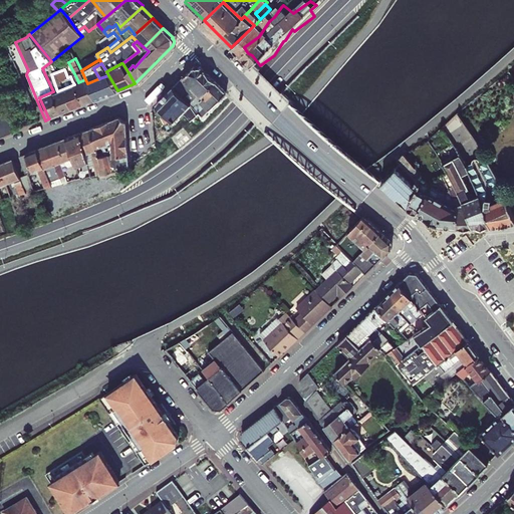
[(117,90),(108,75),(99,78),(87,83),(92,93),(94,92),(95,98),(117,90)]
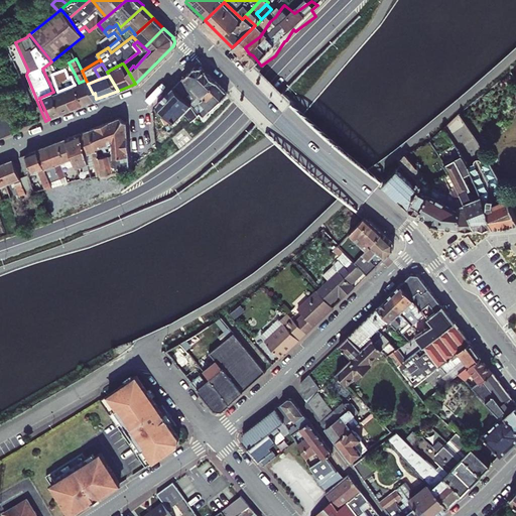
[(76,85),(84,104),(96,99),(95,93),(93,94),(88,84),(86,80),(79,83),(76,85)]
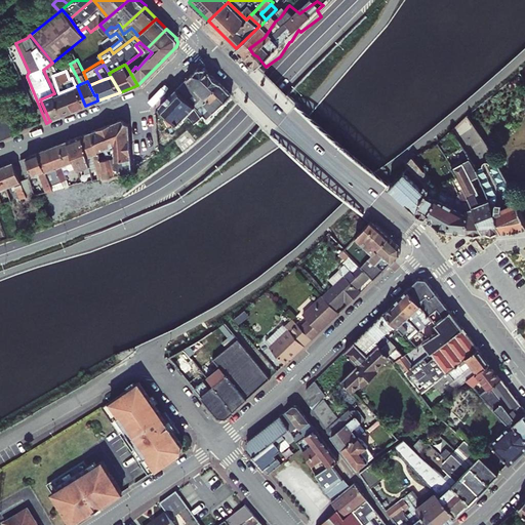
[(58,93),(54,94),(62,115),(85,106),(77,86),(76,86),(58,93)]
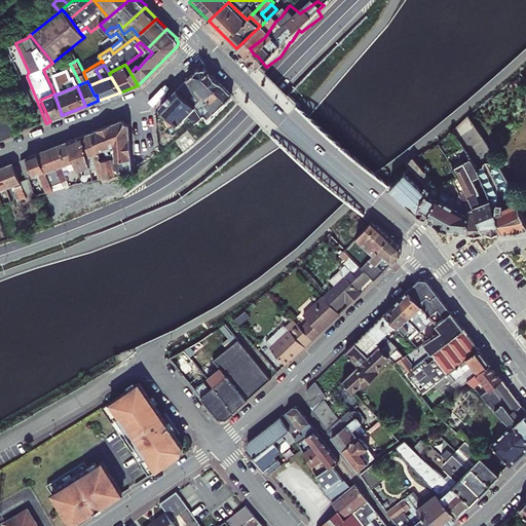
[(40,100),(49,120),(62,115),(54,95),(54,94),(40,100)]
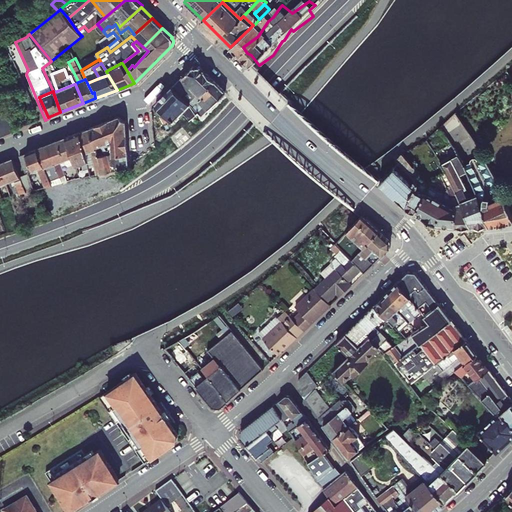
[(199,111),(192,116),(189,118),(194,124),(210,118),(214,114),(209,109),(202,115),(199,111)]
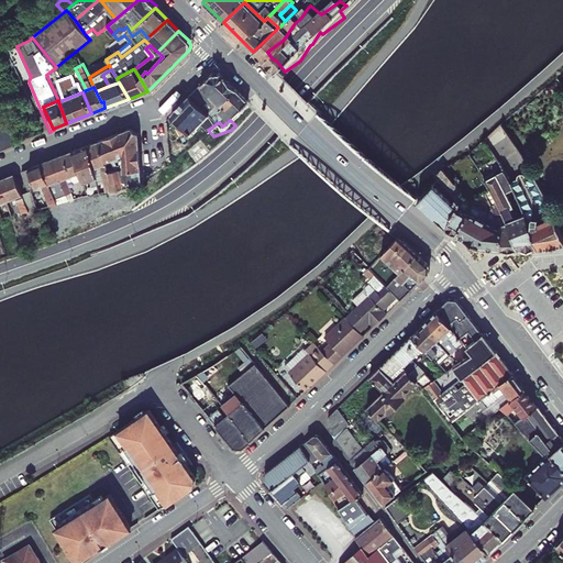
[(9,121),(0,124),(0,150),(19,143),(9,121)]
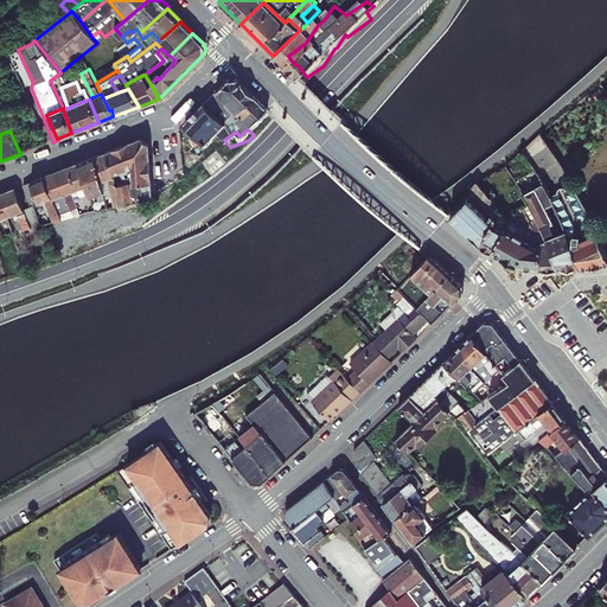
[(148,144),(141,138),(106,152),(113,173),(132,167),(133,180),(133,184),(151,183),(148,144)]
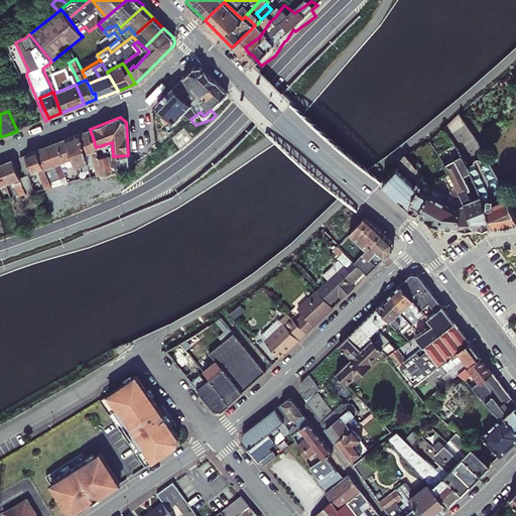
[(96,147),(90,129),(81,132),(86,153),(97,149),(96,147)]
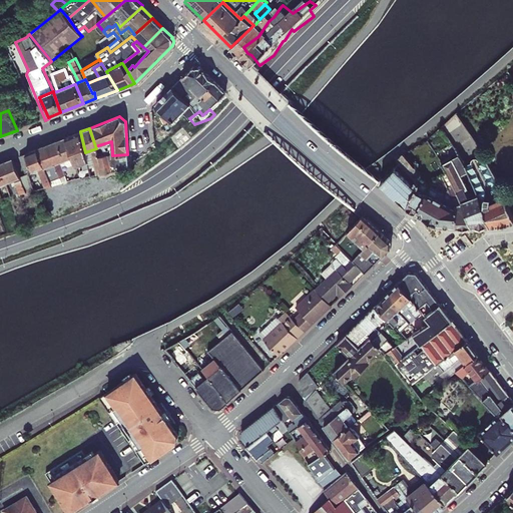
[(85,152),(80,131),(65,137),(72,156),(75,164),(81,162),(87,160),(85,152)]
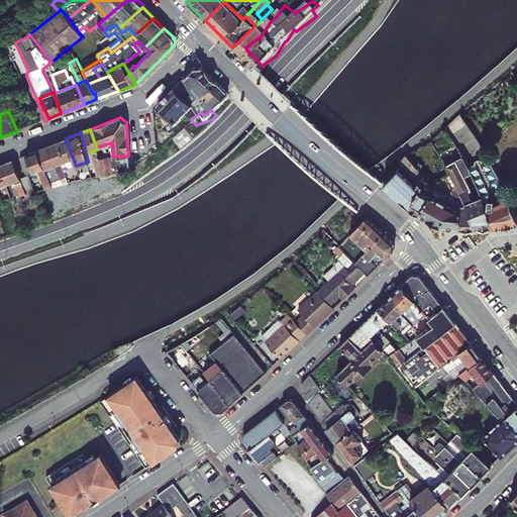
[(73,158),(66,138),(53,143),(60,163),(73,158)]
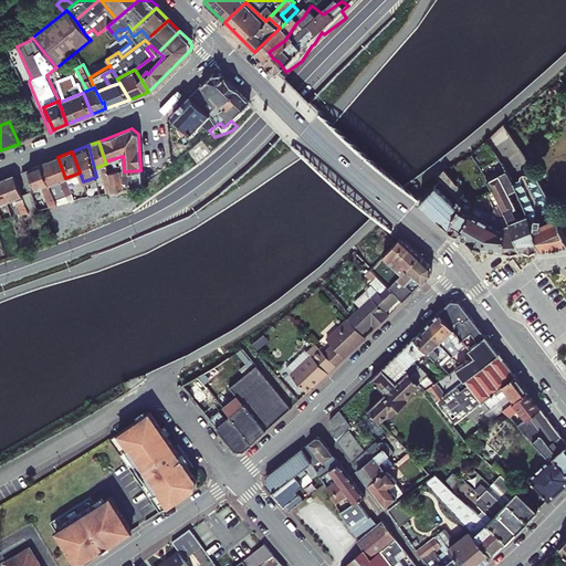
[(108,173),(113,191),(124,188),(119,169),(124,168),(123,156),(105,161),(106,164),(108,173)]
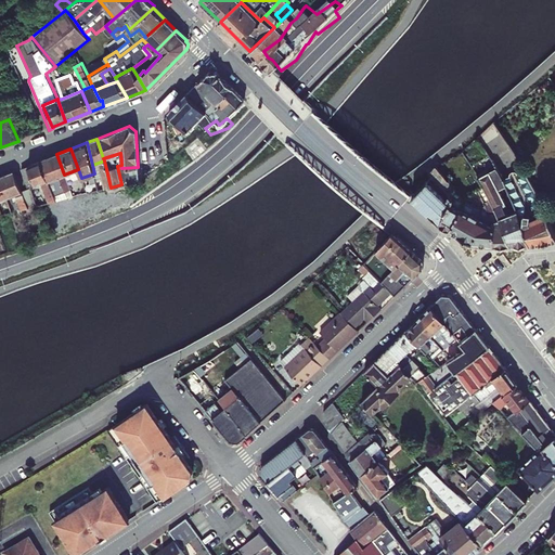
[(64,175),(56,154),(40,160),(48,180),(64,175)]
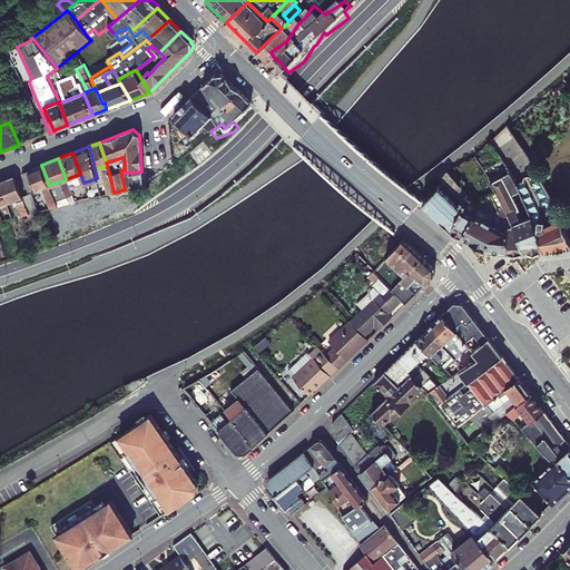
[(49,185),(41,165),(28,170),(36,189),(41,188),(49,185)]
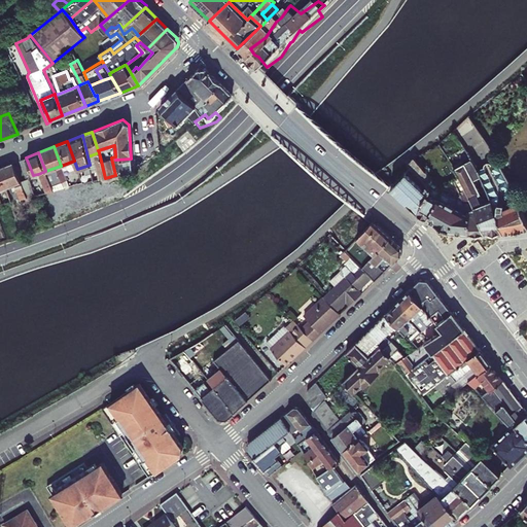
[(90,165),(92,172),(97,171),(99,179),(105,178),(101,161),(99,152),(88,156),(90,165)]
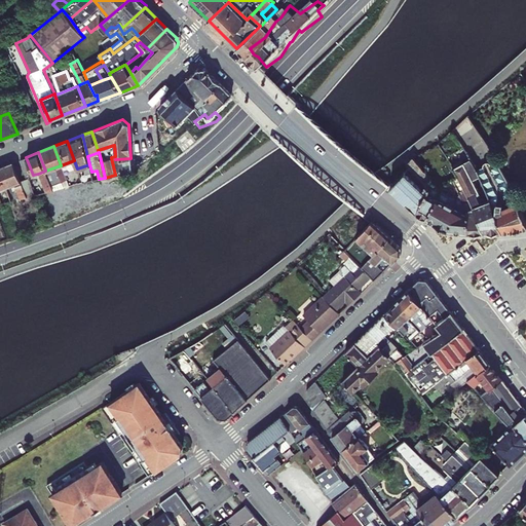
[(133,170),(130,158),(115,159),(115,156),(111,157),(115,175),(133,170)]
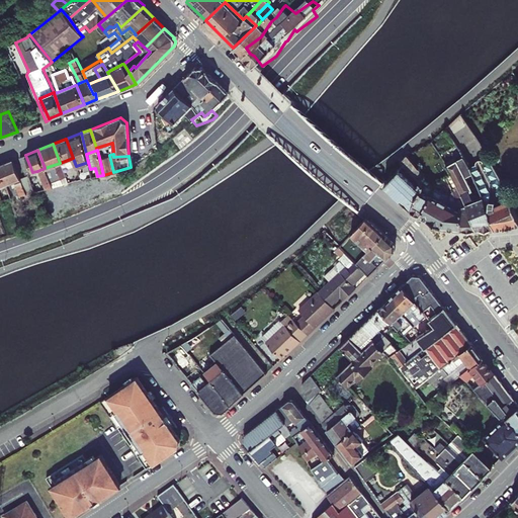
[(32,172),(25,155),(19,157),(25,175),(32,172)]
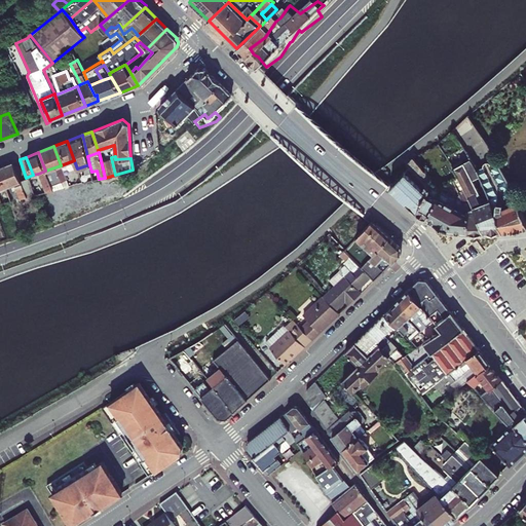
[(407,163),(410,166),(415,161),(412,158),(407,163)]
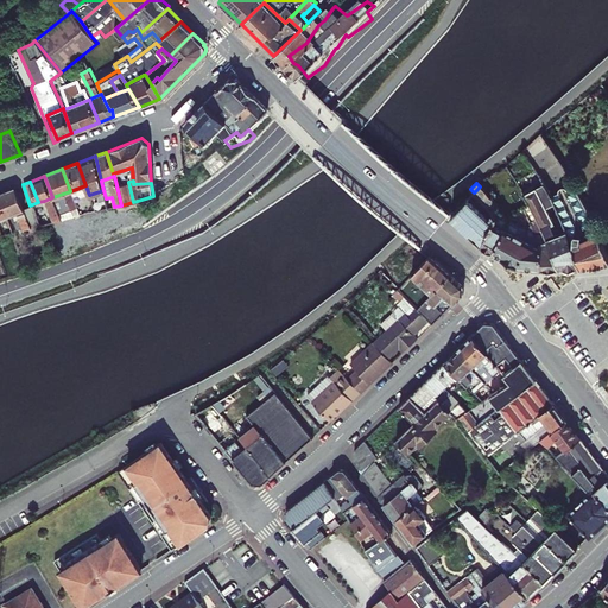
[(559,270),(581,267),(568,232),(556,235),(551,225),(555,223),(546,207),(555,203),(551,196),(545,183),(537,188),(534,184),(523,190),(531,204),(548,239),(559,270)]
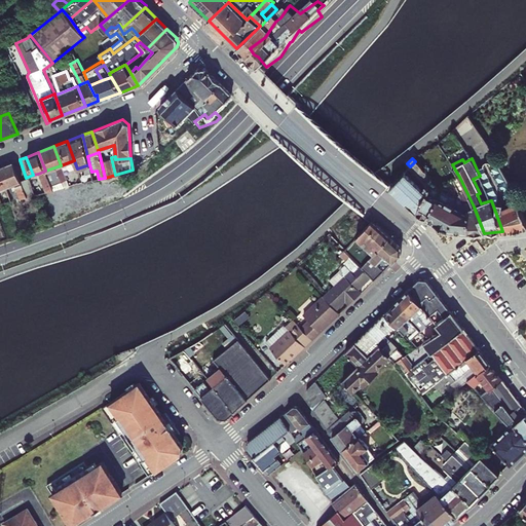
[(429,190),(417,213),(426,219),(442,190),(439,188),(415,161),(410,166),(426,186),(429,190)]
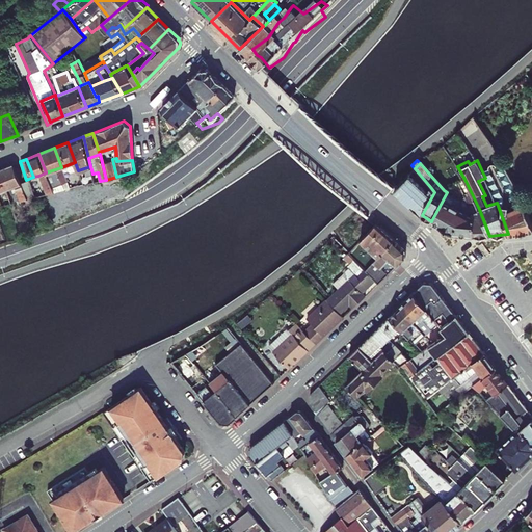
[(530,231),(531,230),(531,223),(524,204),(517,190),(515,186),(513,183),(511,179),(503,163),(482,171),(485,178),(497,203),(508,234),(530,231)]
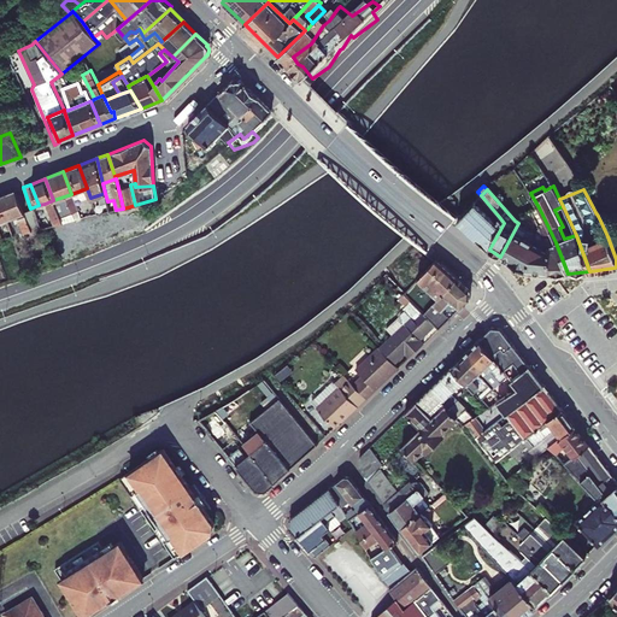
[(24,212),(16,191),(0,195),(0,201),(7,219),(17,216),(24,212)]
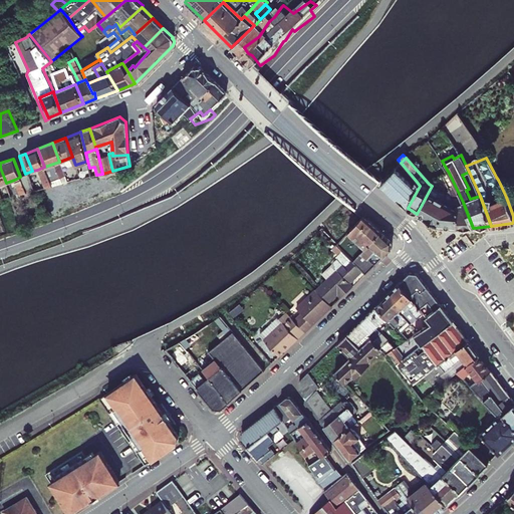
[(89,168),(87,161),(81,163),(85,178),(91,177),(89,168)]
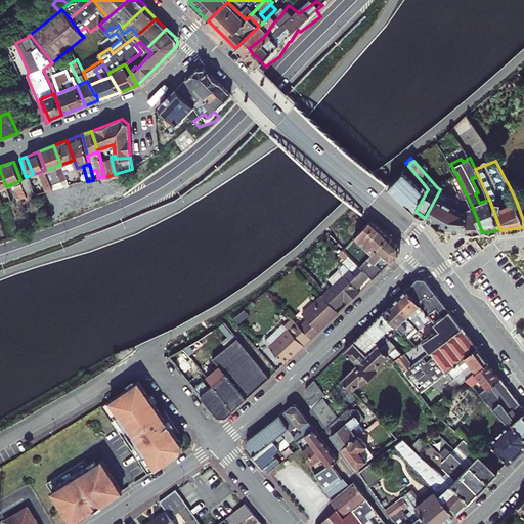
[(45,170),(51,185),(61,180),(63,186),(69,185),(60,165),(45,170)]
